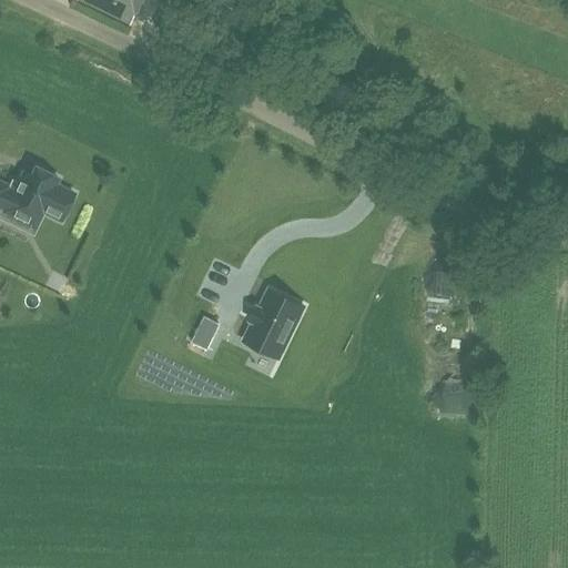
[(82,0),(132,24),(143,0),(82,0)]
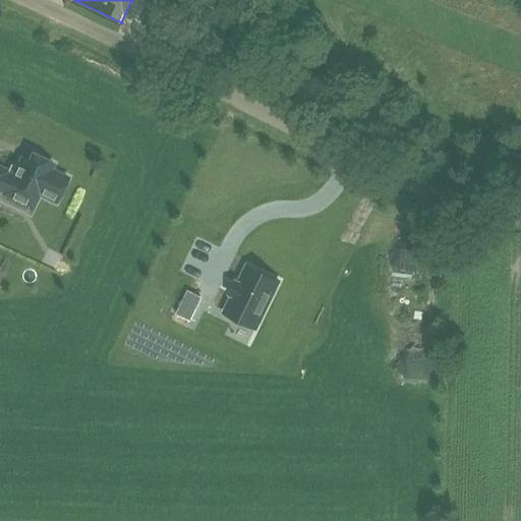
[(55,205),(66,180),(49,172),(52,166),(30,156),(26,163),(20,160),(15,170),(9,167),(7,171),(0,167),(0,196),(27,210),(35,195),(55,205)]
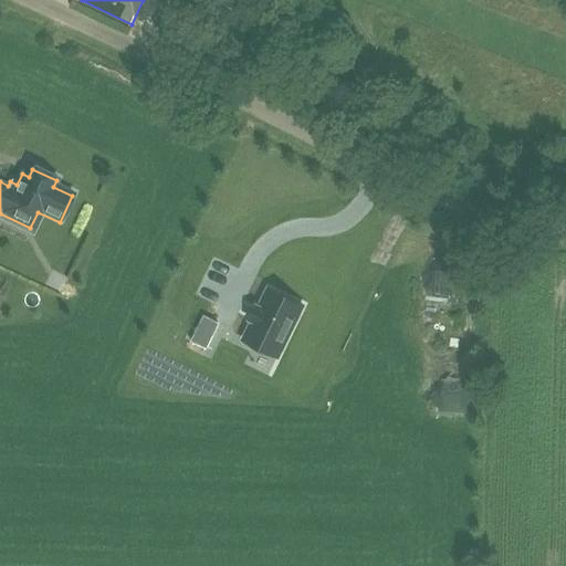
[(278,359),(303,307),(269,291),(260,310),(257,307),(249,322),(253,324),(244,343),(278,359)]
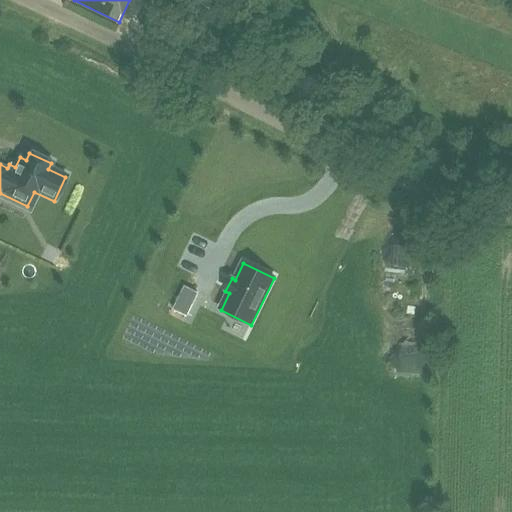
[(136,322),(165,336),(189,285),(160,271),(136,322)]
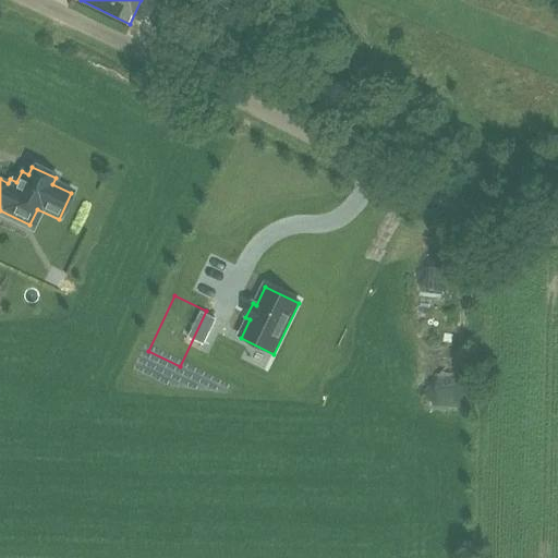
[(209,315),(197,340),(211,347),(223,323),(209,315)]
